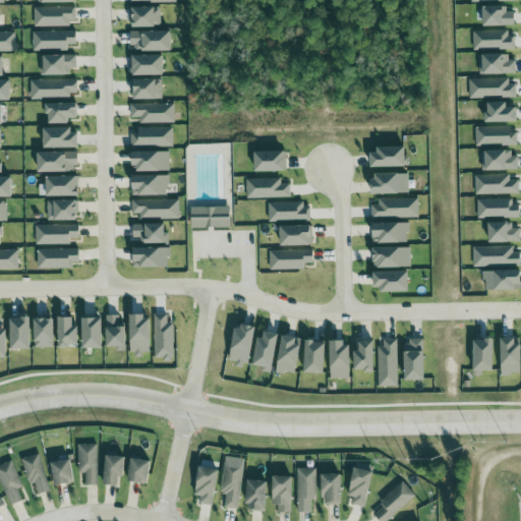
[(484,26),(515,26),(514,12),(507,12),(507,6),(483,7),(484,26)]
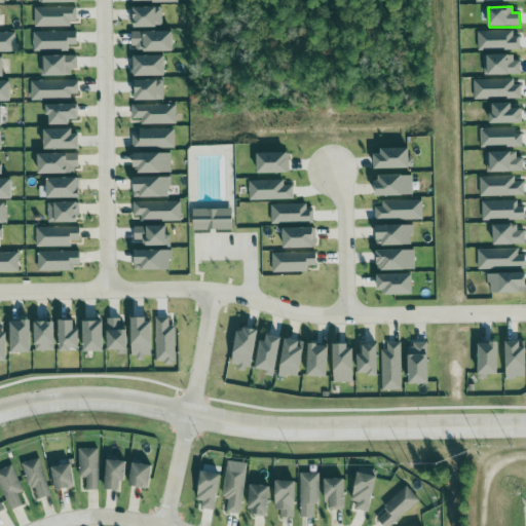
[(35,28),(71,27),(70,22),(77,22),(77,7),(35,8),(35,28)]
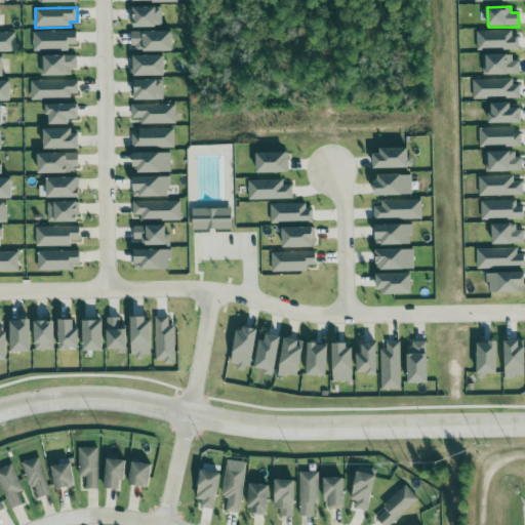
[(133,28),(162,28),(162,8),(133,8),(133,28)]
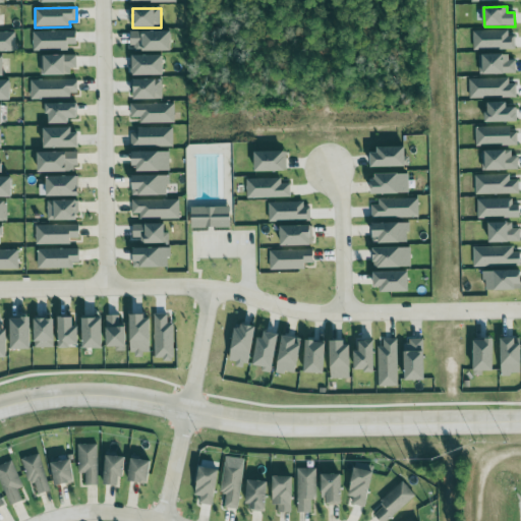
[(76,31),(33,33),(34,51),(68,51),(67,45),(76,45),(76,31)]
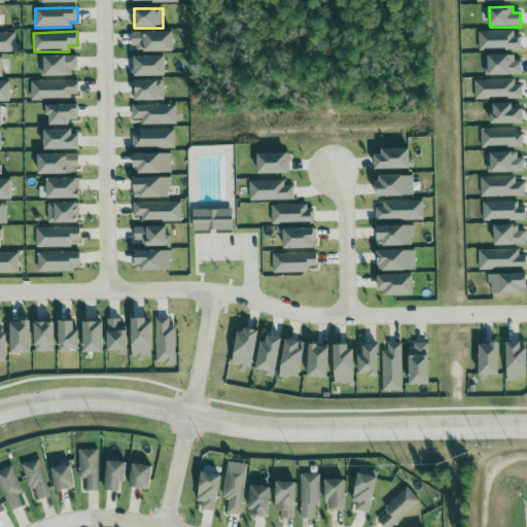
[(0,32),(0,51),(15,51),(15,32),(0,32)]
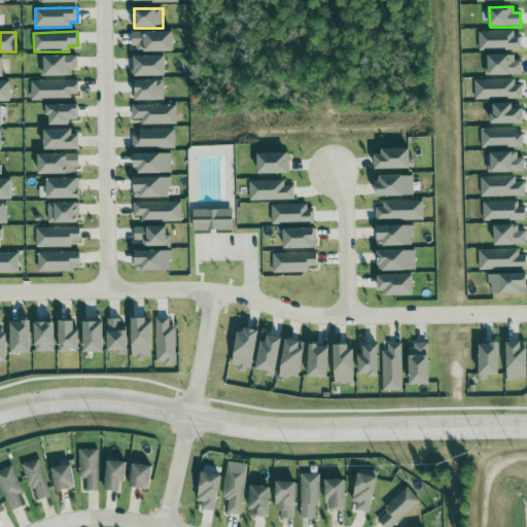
[(174,51),(173,32),(133,33),(134,53),(174,51)]
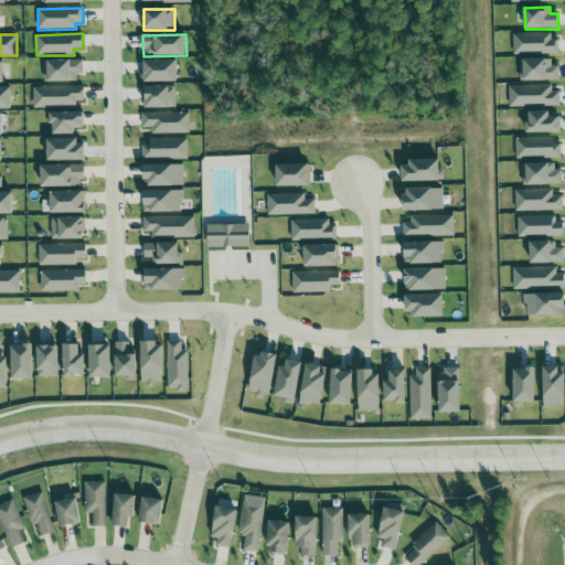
[(513,35),(514,55),(558,53),(558,34),(513,35)]
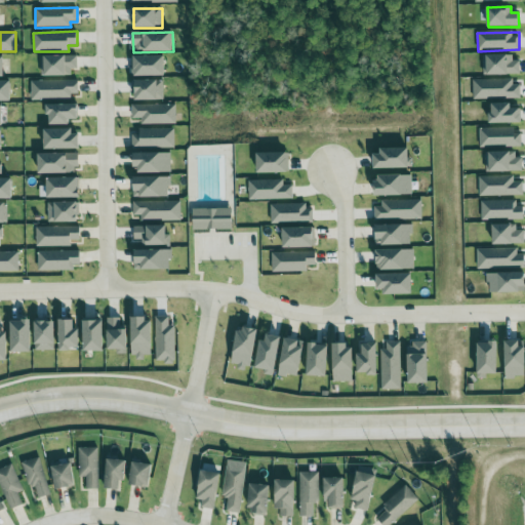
[(77,55),(41,56),(41,75),(77,75),(77,55)]
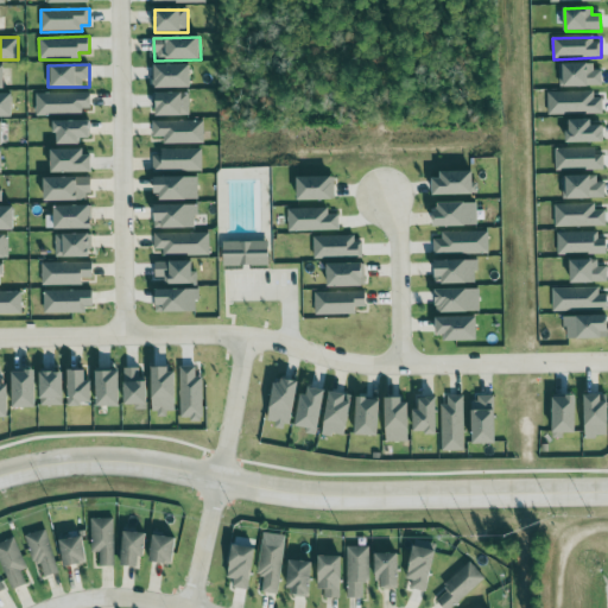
[(594,64),(559,64),(559,87),(602,87),(602,71),(594,71),(594,64)]
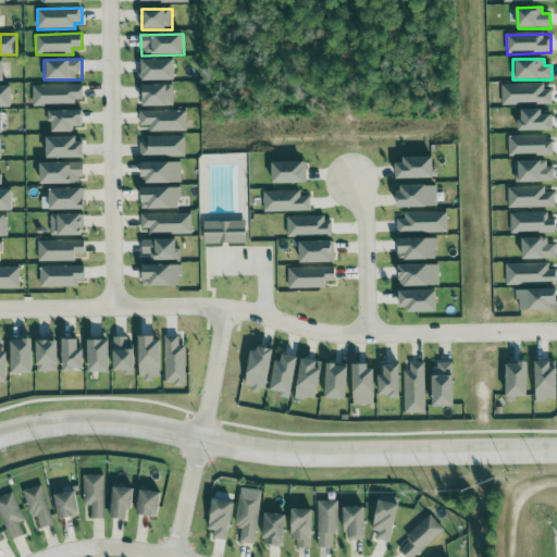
[(174,60),(141,61),(141,82),(175,82),(174,60)]
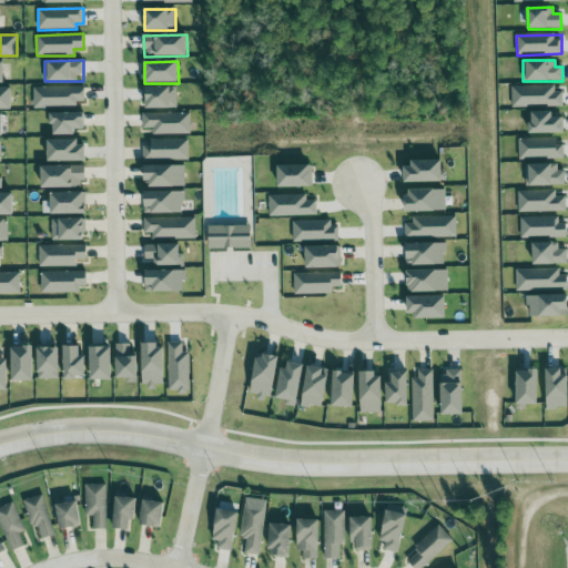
[(513,108),(564,107),(563,92),(556,92),(555,85),(511,87),(513,108)]
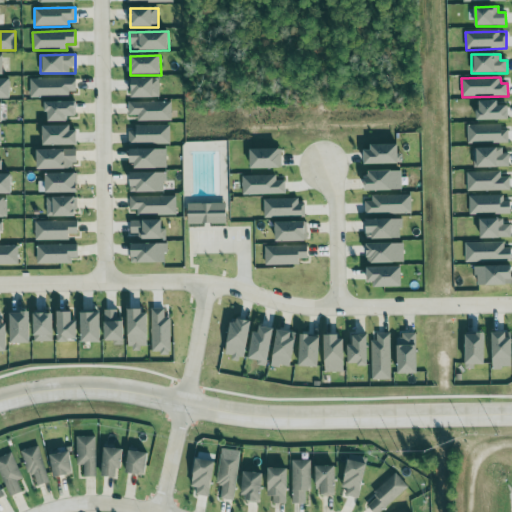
[(30,79),(30,98),(69,97),(69,92),(76,92),(76,78),(30,79)]
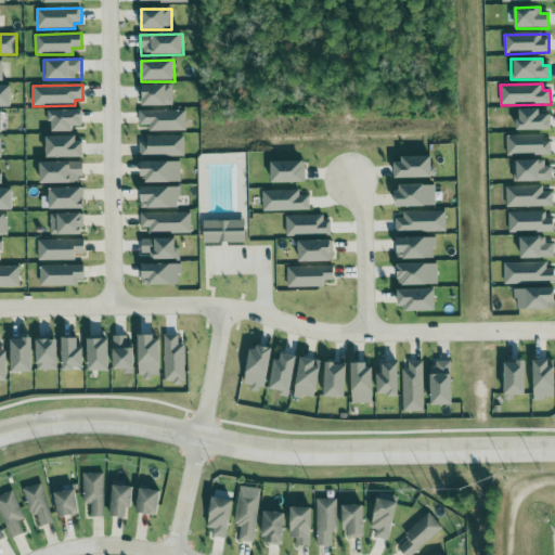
[(11,86),(0,86),(0,107),(12,107),(11,86)]
